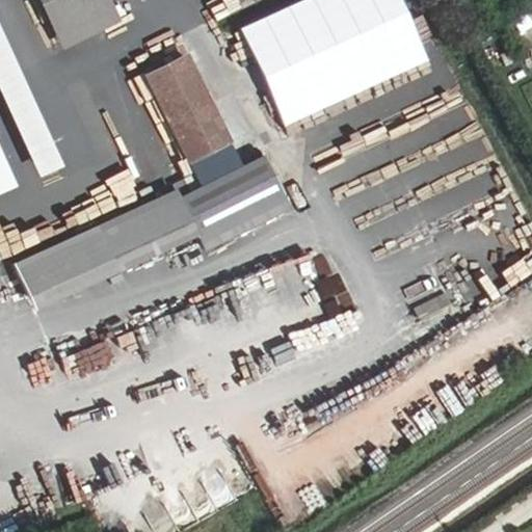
[(123,22),(112,0),(42,0),(64,49),(123,22)]
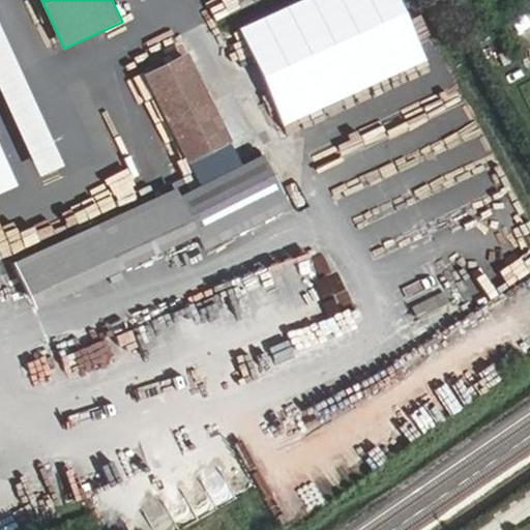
[(399,0),(303,0),(241,29),(286,126),(428,61),(399,0)]
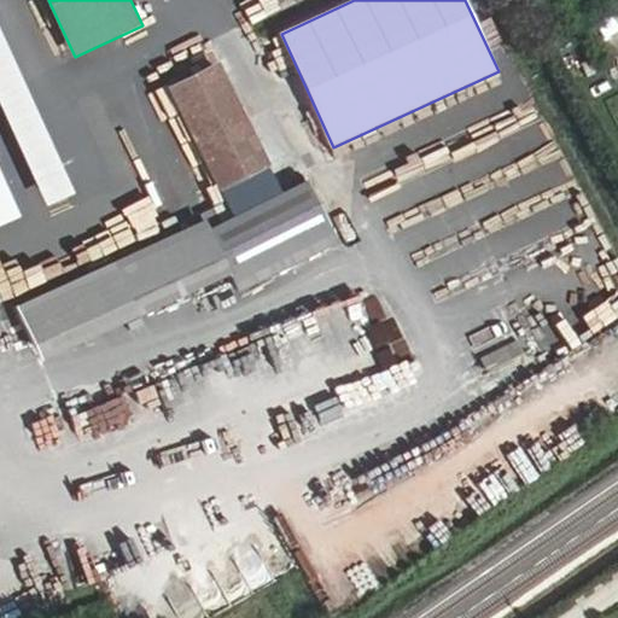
[(0,29),(0,101),(48,207),(76,193),(0,29)]
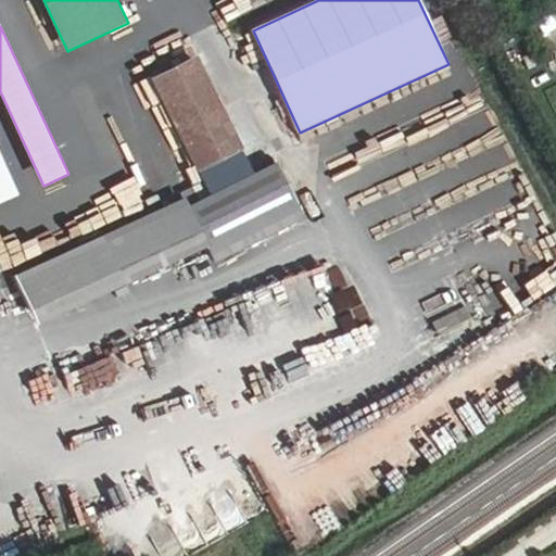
[(300,217),(275,167),(253,177),(196,59),(151,80),(209,197),(190,205),(186,197),(16,278),(39,326),(209,243),(215,258),(300,217)]
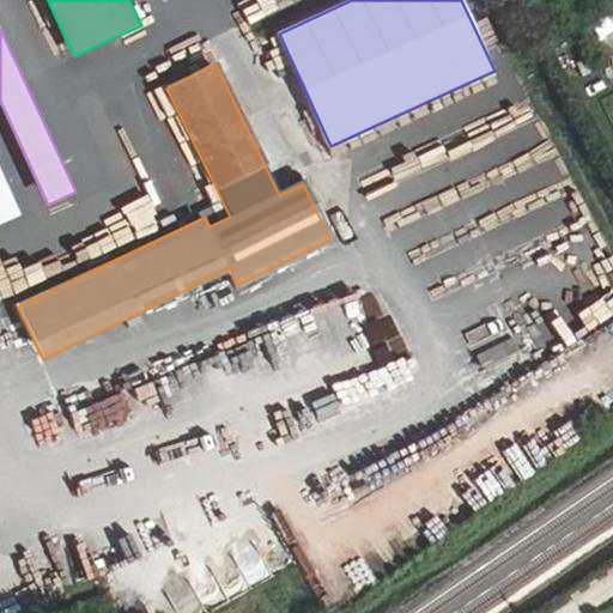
[(0,225),(22,216),(0,168),(0,225)]
